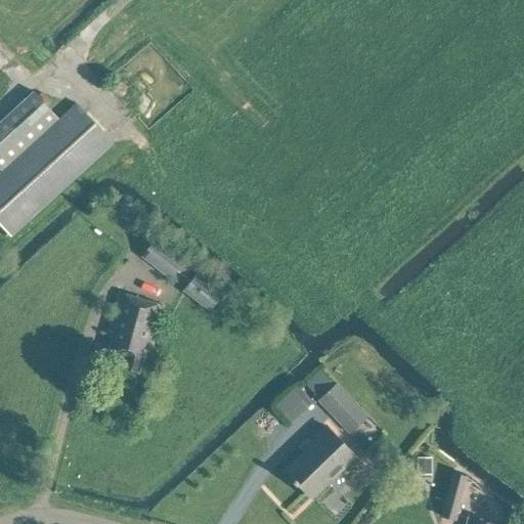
[(58,119),(33,91),(0,120),(0,169),(1,171),(0,172),(0,224),(10,235),(112,142),(76,103),(58,119)]
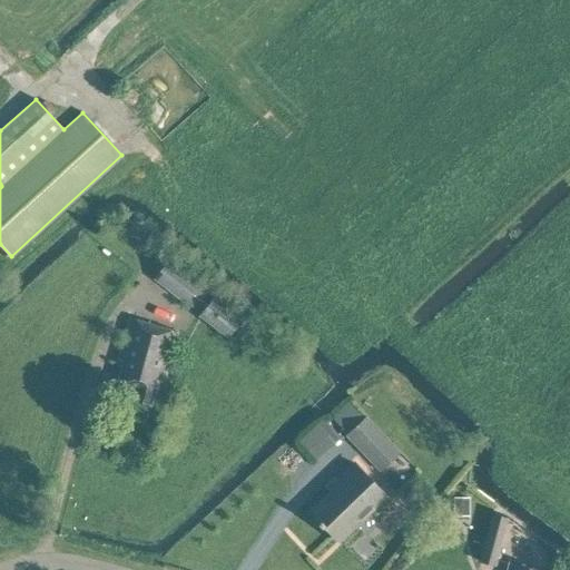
[(202,283),(169,256),(153,279),(185,304),(186,303),(199,314),(198,316),(227,338),(245,316),(216,293),(217,291),(204,279),(202,283)]
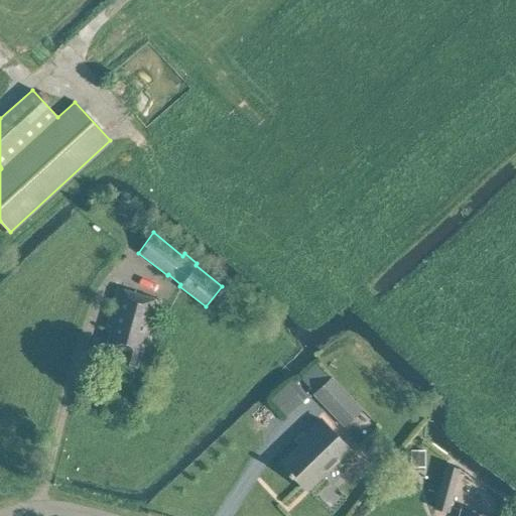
[(147,346),(160,300),(118,287),(105,329),(110,330),(108,335),(109,335),(105,347),(122,352),(119,361),(137,366),(143,345),(147,346)]
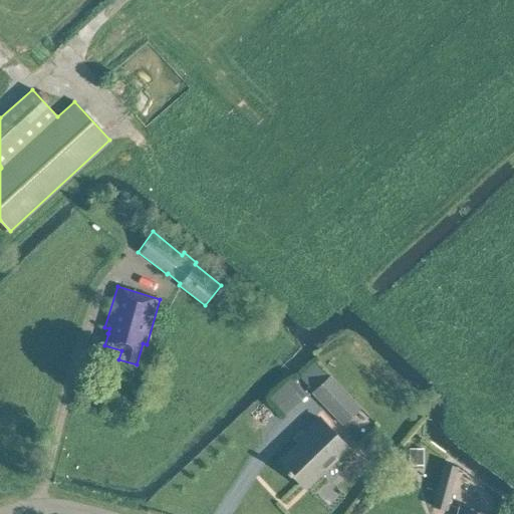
[(329,375),(311,393),(342,425),(360,408),(329,375)]
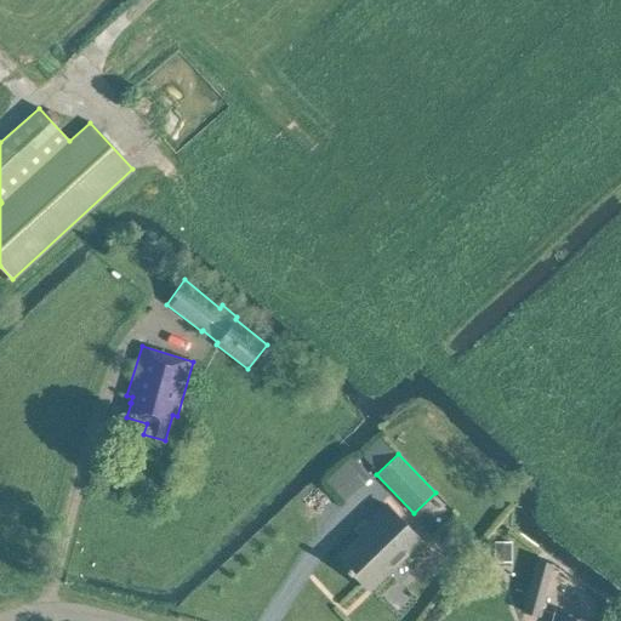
[(346,501),(371,477),(352,456),(326,482),(346,501)]
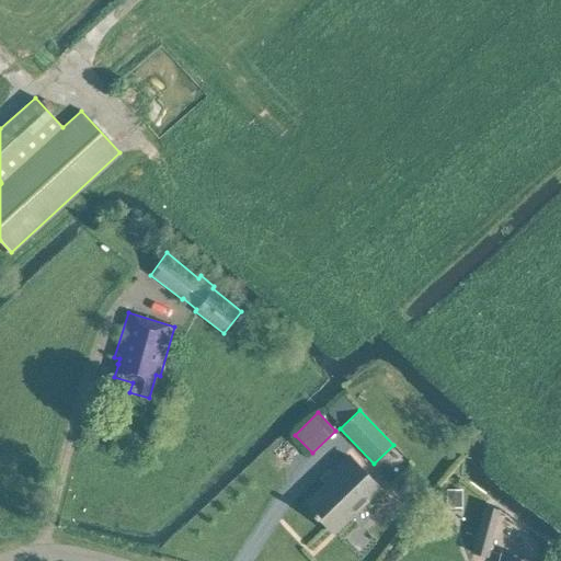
[(333,531),(379,488),(350,456),(332,472),(335,476),(306,503),(333,531)]
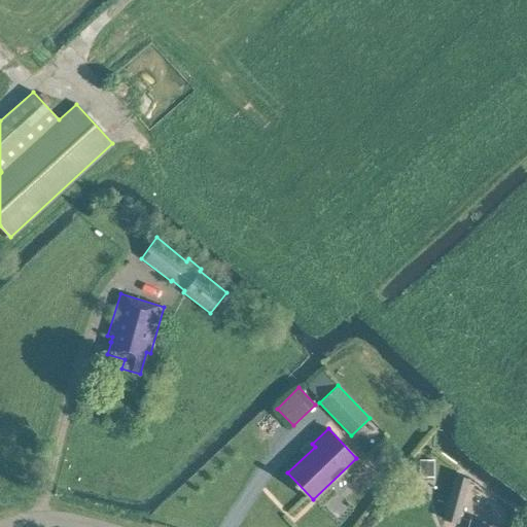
[(433,477),(433,459),(419,459),(419,477),(433,477)]
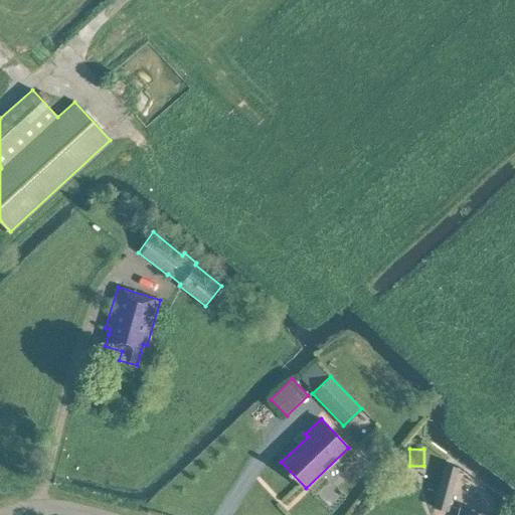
[(447,511),(455,481),(459,468),(444,464),(433,507),(447,511)]
